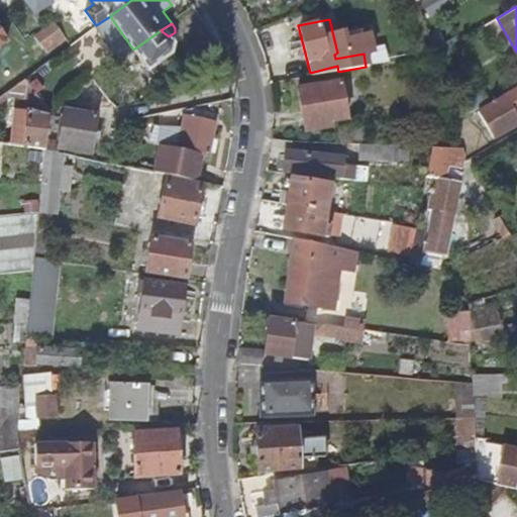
[(96,25),(71,43),(77,52),(102,33),(96,25)]
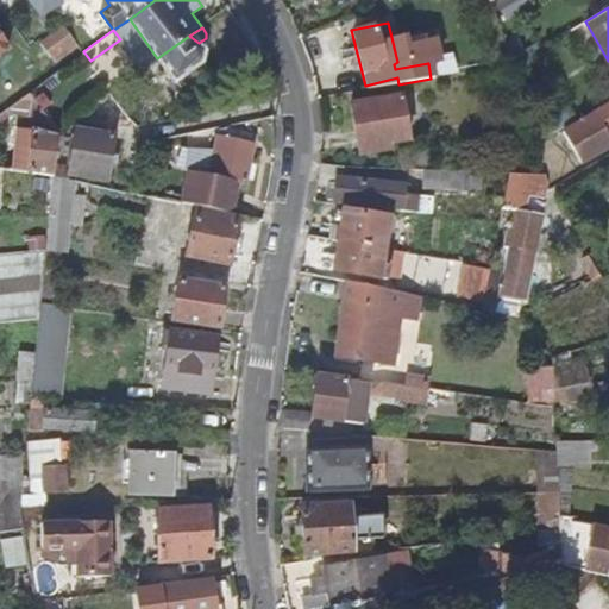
[(189,36),(157,58),(180,88),(171,95),(174,100),(177,102),(183,102),(217,81),(202,61),(206,50),(199,43),(189,36)]
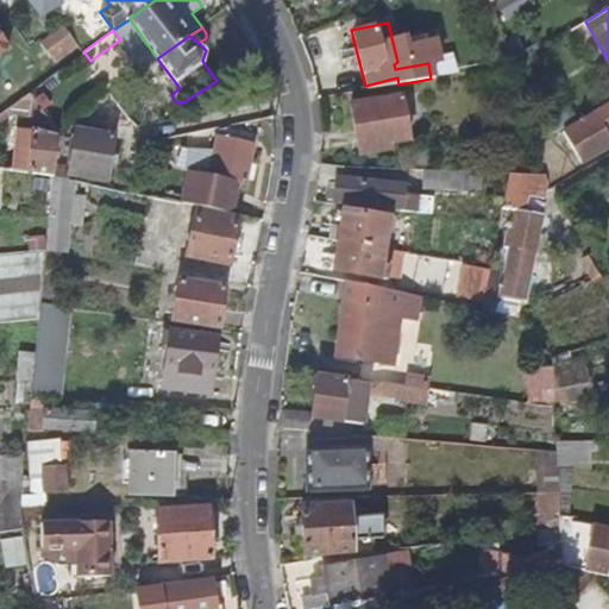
[(27,173),(52,176),(56,131),(29,92),(5,108),(5,113),(25,115),(25,127),(29,130),(27,173)]
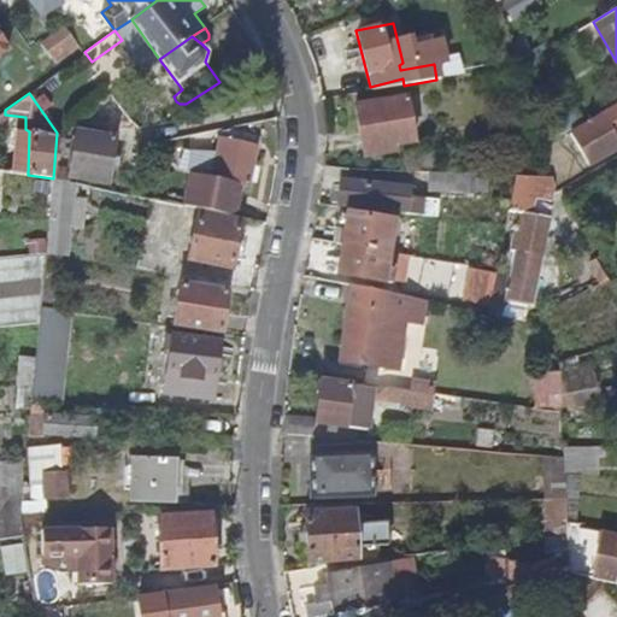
[(362,150),(412,140),(405,97),(354,105),(362,150)]
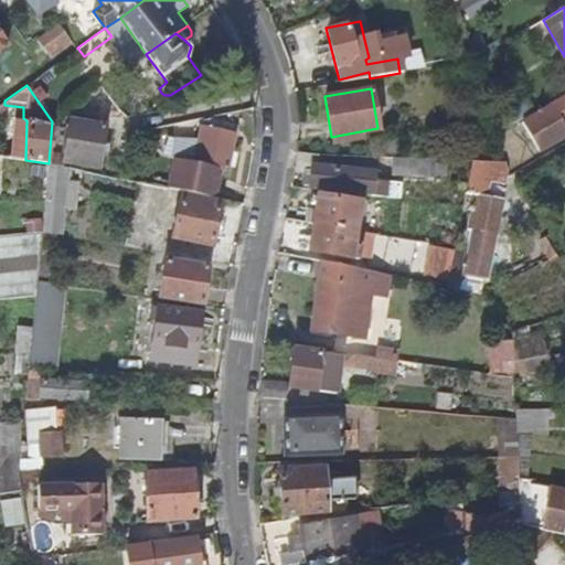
[(564,124),(564,98),(522,125),(537,152),(564,135),(564,130),(563,126),(564,124)]
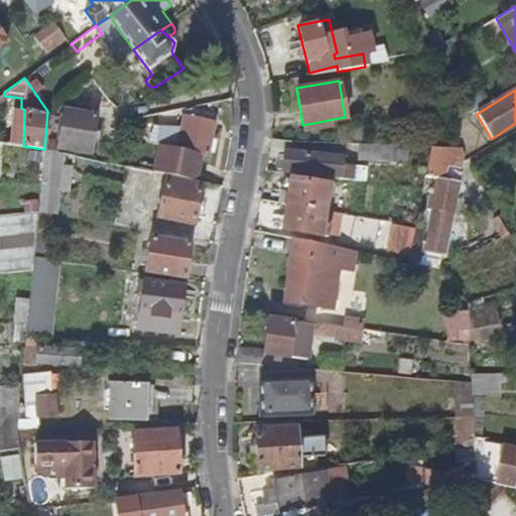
[(56,147),(89,154),(97,116),(65,110),(56,147)]
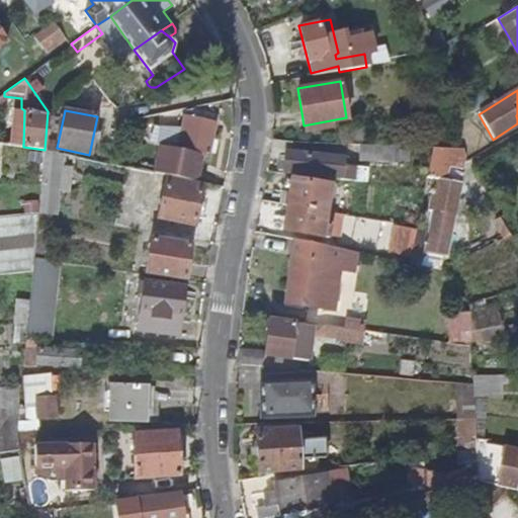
[(177,149),(206,155),(213,124),(184,117),(177,149)]
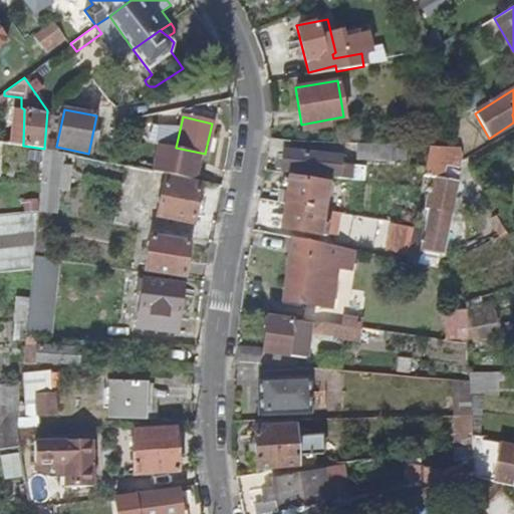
[(344,122),(343,116),(301,124),(301,130),(344,122)]
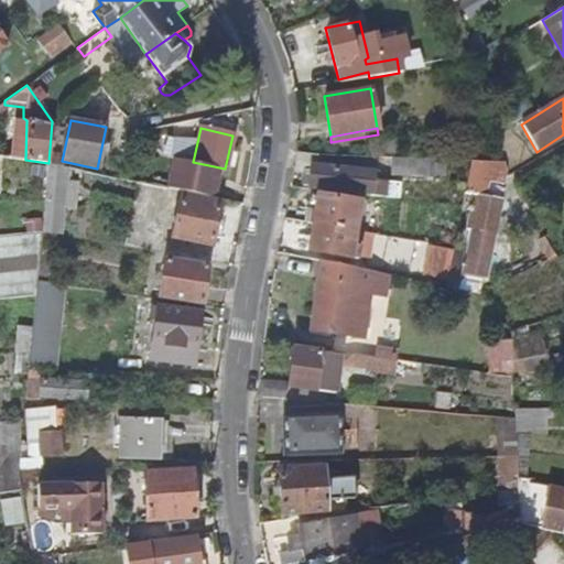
[(436,159),(391,158),(391,175),(435,177),(436,159)]
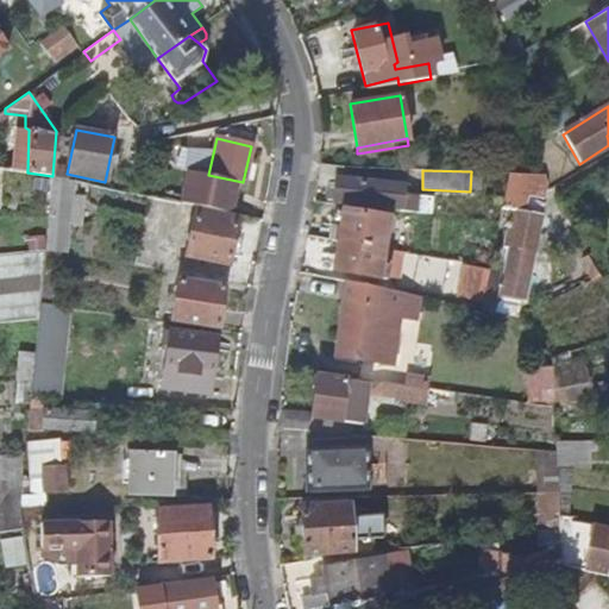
[(488,270),(481,308),(515,315),(519,301),(521,301),(538,215),(522,212),(526,184),(520,182),(521,174),(507,174),(500,208),(509,209),(502,245),(507,246),(502,272),(488,270)]
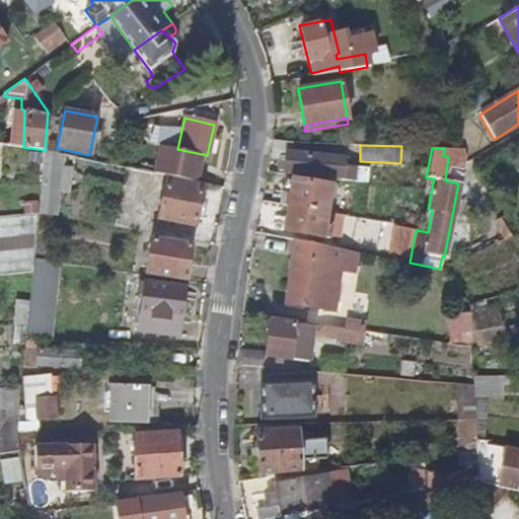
[(341,177),(341,180),(353,181),(354,168),(344,167),(344,159),(287,152),(285,171),(341,177)]
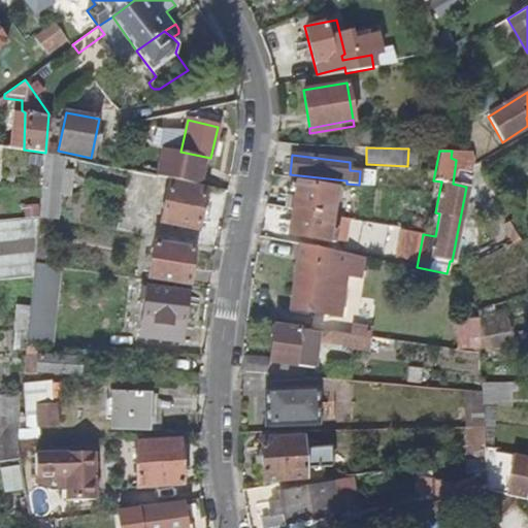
[(178,180),(205,187),(209,168),(182,164),(178,180)]
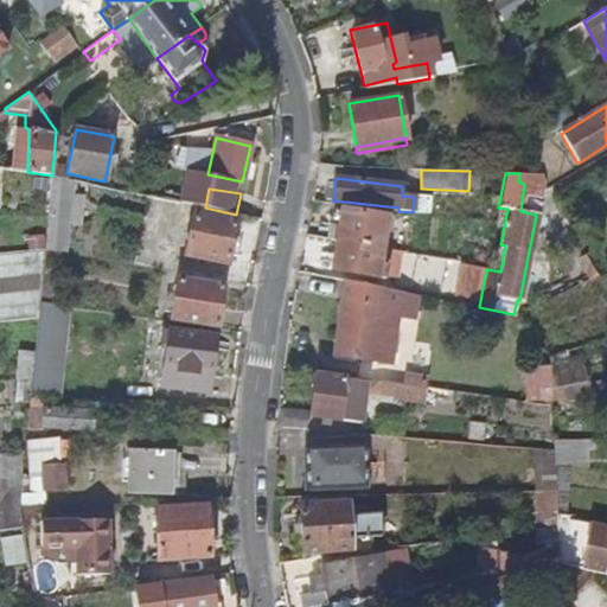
[(235,217),(195,209),(185,257),(227,264),(235,217)]
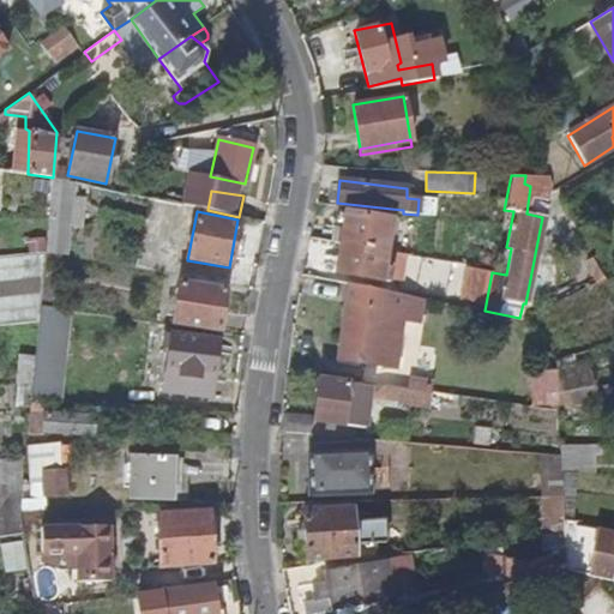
[(345,214),(341,244),(385,251),(390,222),(345,214)]
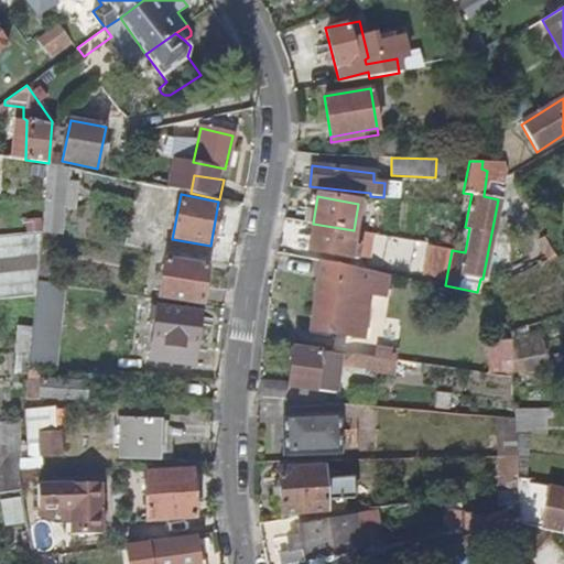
[(354,230),(313,224),(307,250),(348,258),(354,230)]
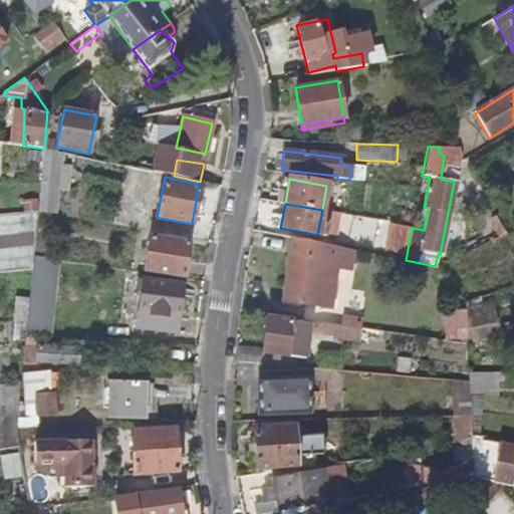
[(0,273),(33,271),(34,257),(38,212),(38,210),(0,213),(0,273)]
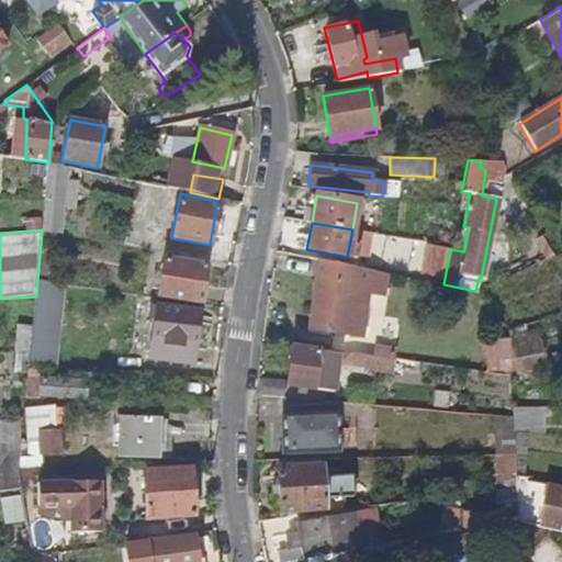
[(157,296),(200,302),(204,267),(161,260),(157,296)]
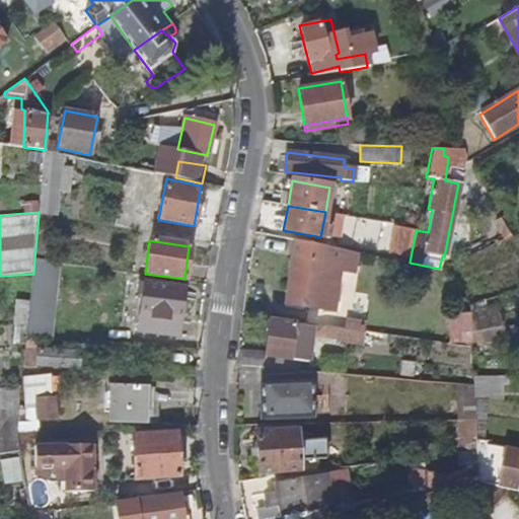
[(307,307),(305,322),(318,324),(322,298),(312,296),(317,260),(292,254),(284,304),(307,307)]
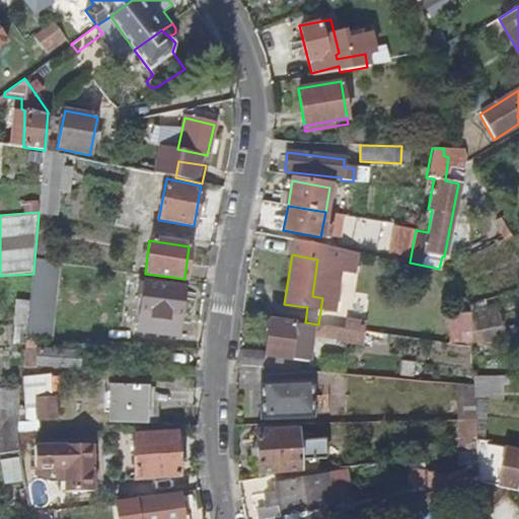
[(183,289),(143,284),(138,330),(177,337),(183,289)]
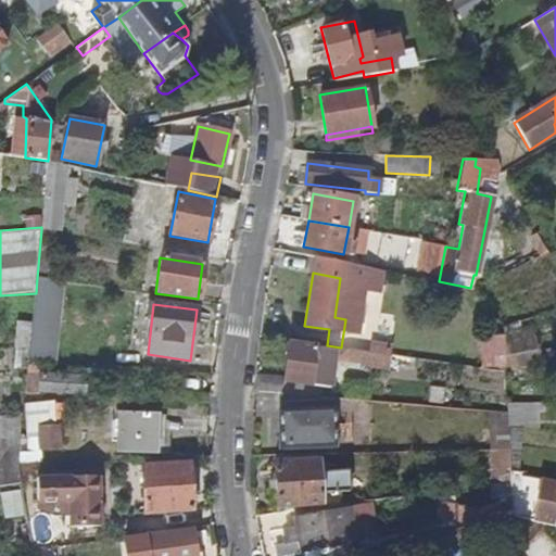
[(336,349),(288,343),(285,377),(283,380),(330,386),(336,349)]
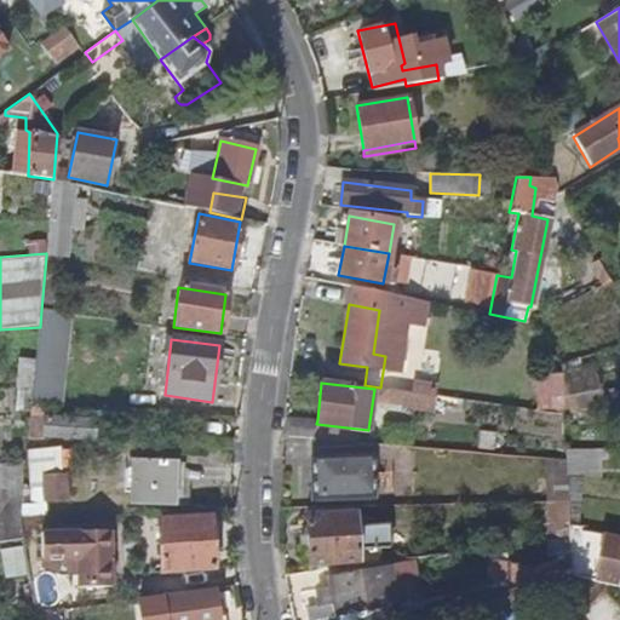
[(28,438),(44,440),(45,436),(95,440),(95,420),(50,418),(51,407),(32,406),(28,438)]
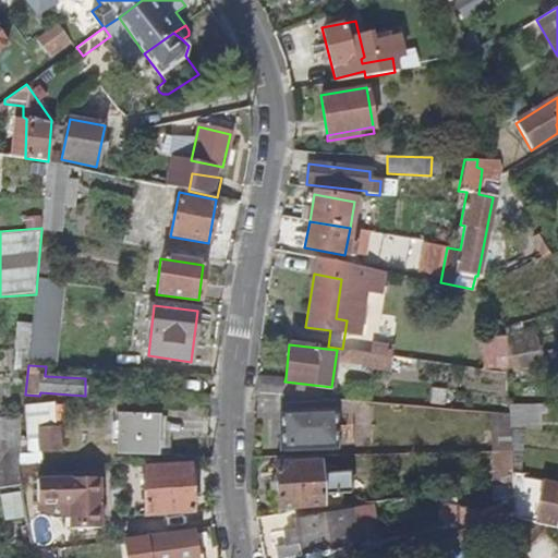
[(284,381),(286,378),(256,375),(254,391),(283,395),(284,381)]
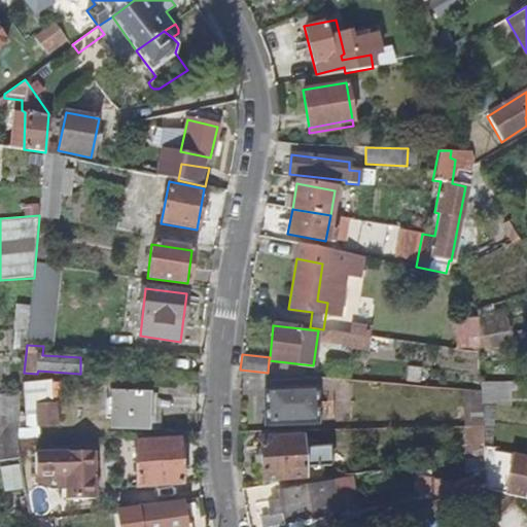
[(39,405),(50,403),(48,382),(26,383),(27,425),(39,424),(39,405)]
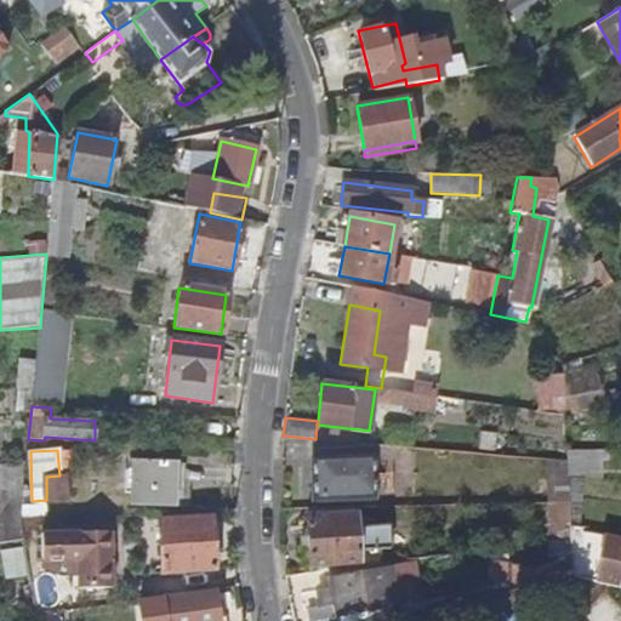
[(314,499),(352,496),(352,482),(372,482),(371,456),(311,457),(314,499)]
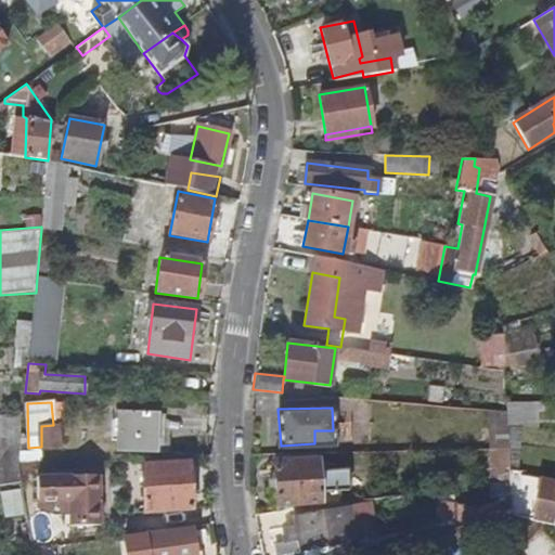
[(118,448),(153,450),(154,413),(119,411),(118,448)]
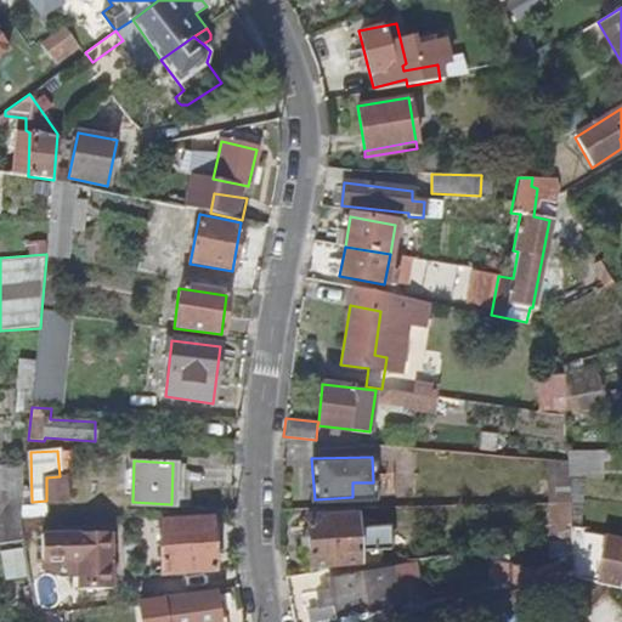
[(0,544),(24,541),(20,518),(26,462),(0,464),(0,544)]
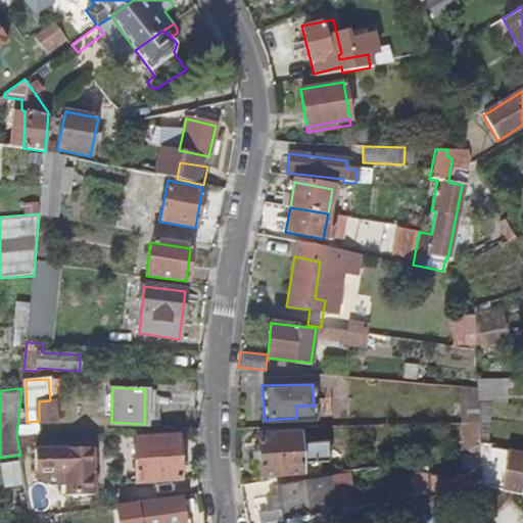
[(145,389),(144,424),(153,423),(155,389),(145,389)]
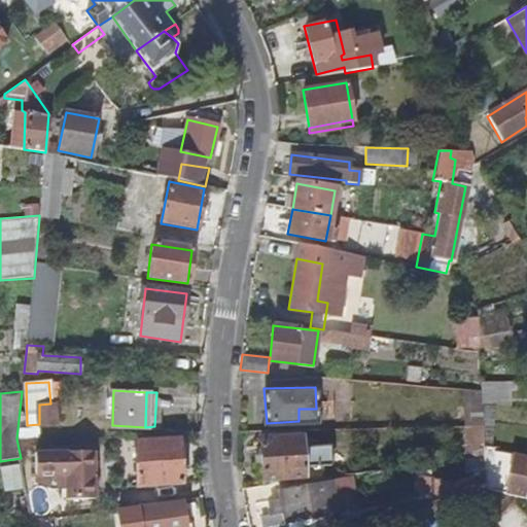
[(57,405),(50,403),(39,405),(39,424),(58,424),(57,405)]
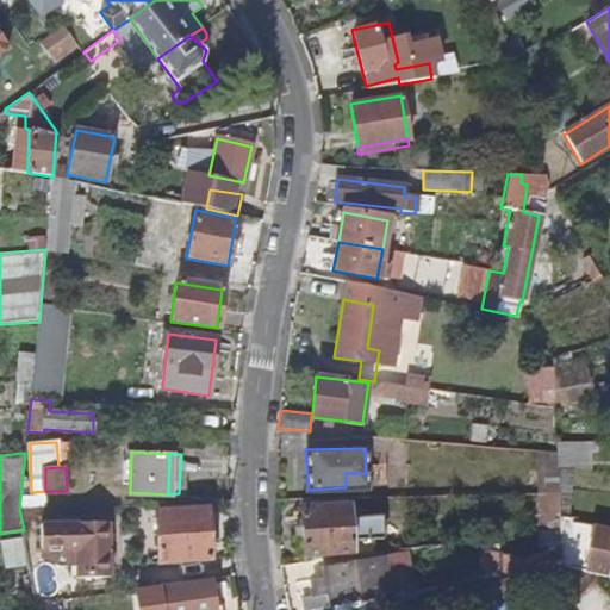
[(540,530),(560,529),(560,515),(558,493),(537,493),(540,530)]
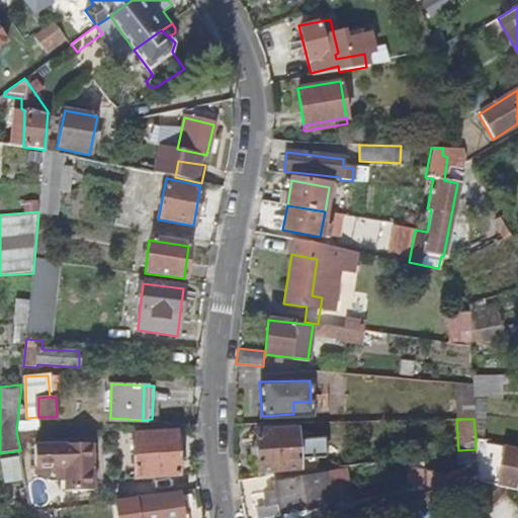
[(258,473),(313,469),(313,458),(325,458),(323,437),(297,440),(296,429),(256,430),(258,473)]
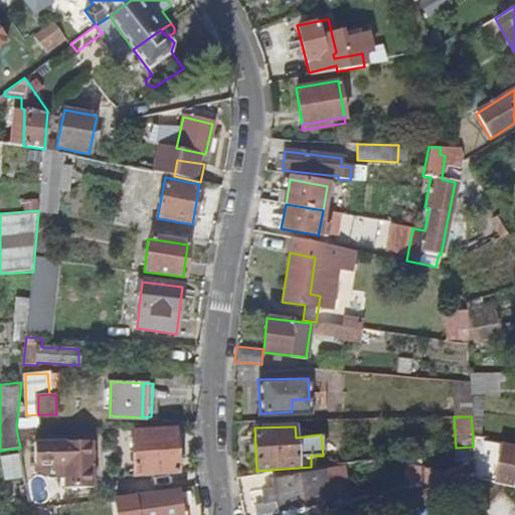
[(131,431),(134,474),(176,471),(175,430),(131,431)]
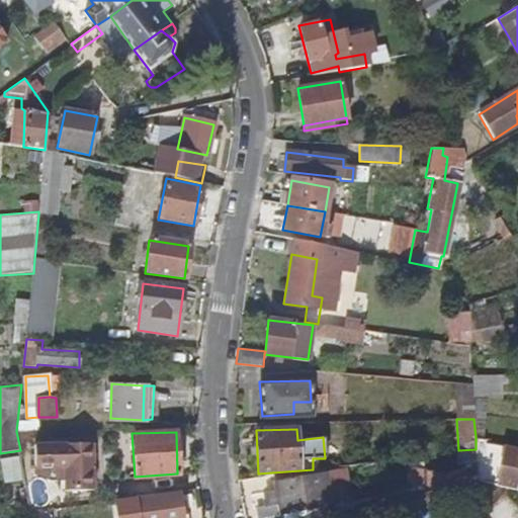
[(92,443),(33,444),(34,467),(65,467),(65,490),(93,489),(92,443)]
